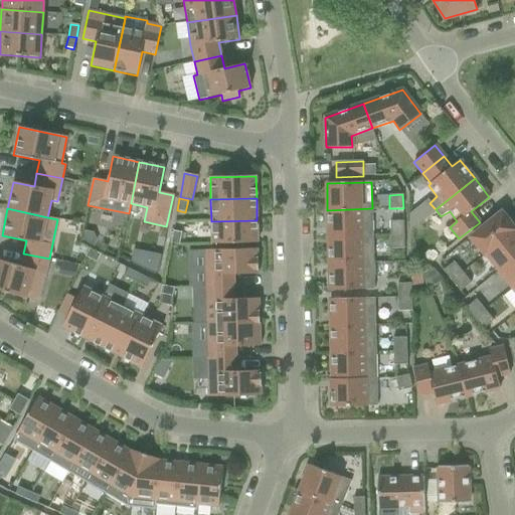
[(373,235),(372,208),(327,210),(328,236),(373,235)]
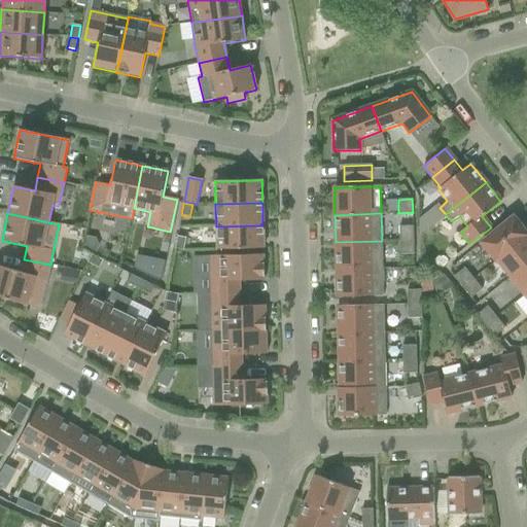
[(481,243),(495,260),(526,234),(514,217),(481,243)]
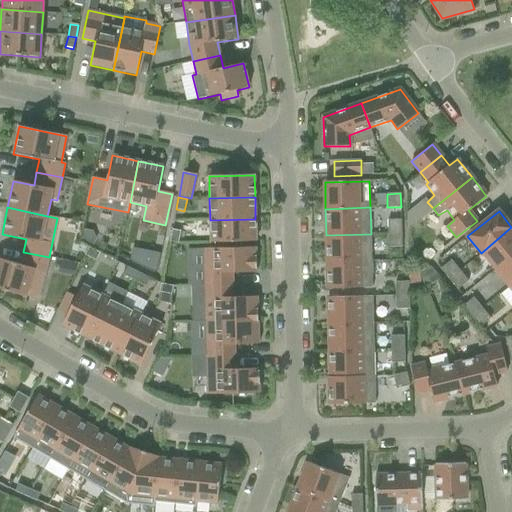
[(210,220),(211,243),(256,241),(255,219),(210,220)]
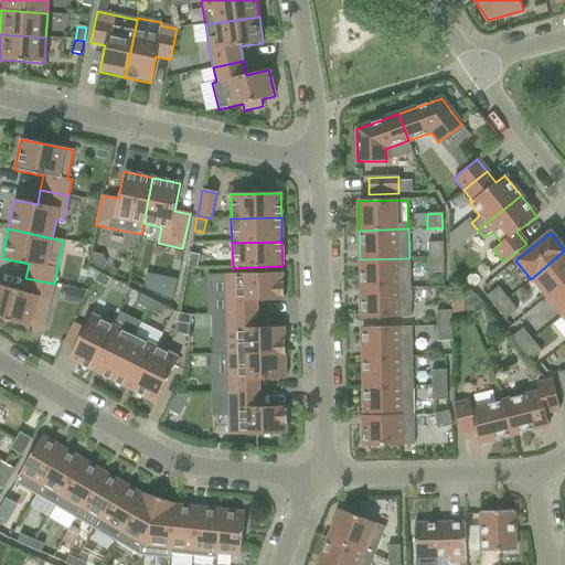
[(427,243),(428,258),(443,257),(443,243),(427,243)]
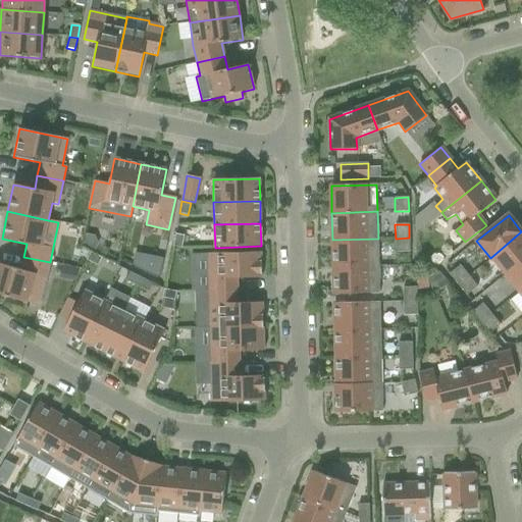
[(521,231),(490,258),(491,259),(492,258),(506,274),(521,261),(521,231)]
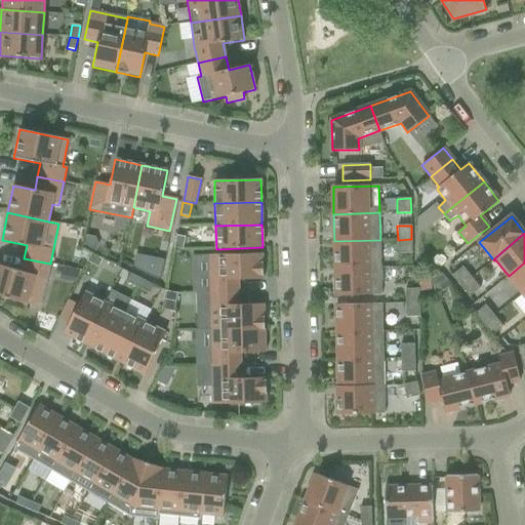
[(174,248),(183,249),(185,237),(176,236),(174,248)]
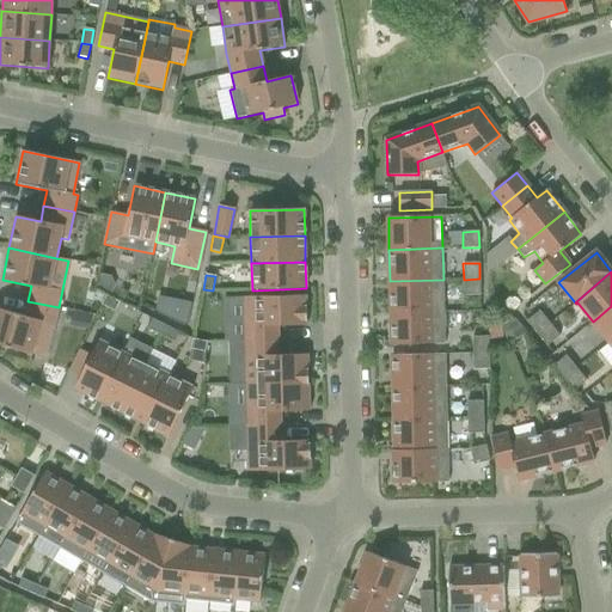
[(481,295),(479,279),(464,280),(464,295),(481,295)]
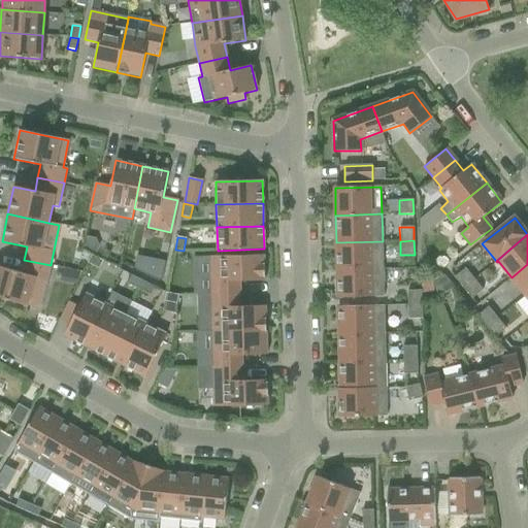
[(383,269),(383,241),(336,242),(337,270),(383,269)]
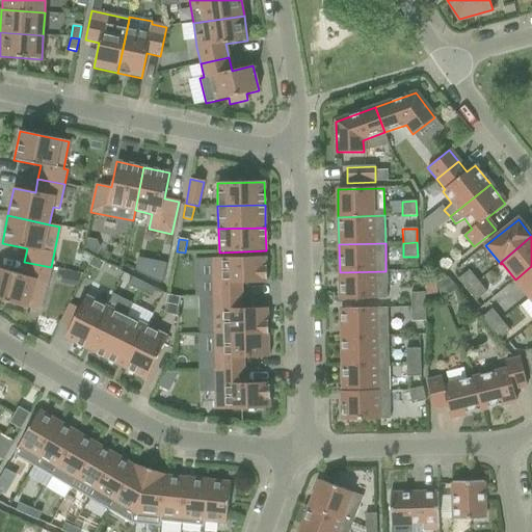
[(164,281),(168,263),(138,256),(134,273),(164,281)]
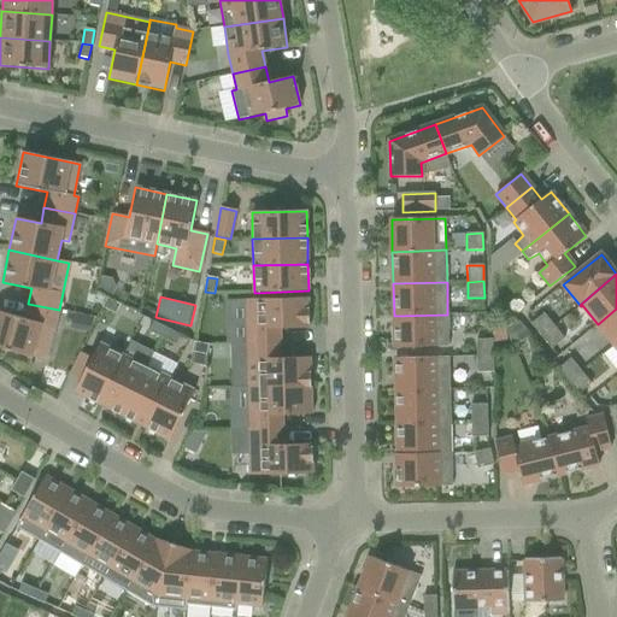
[(310,328),(309,298),(245,300),(246,345),(281,344),(280,329),(310,328)]
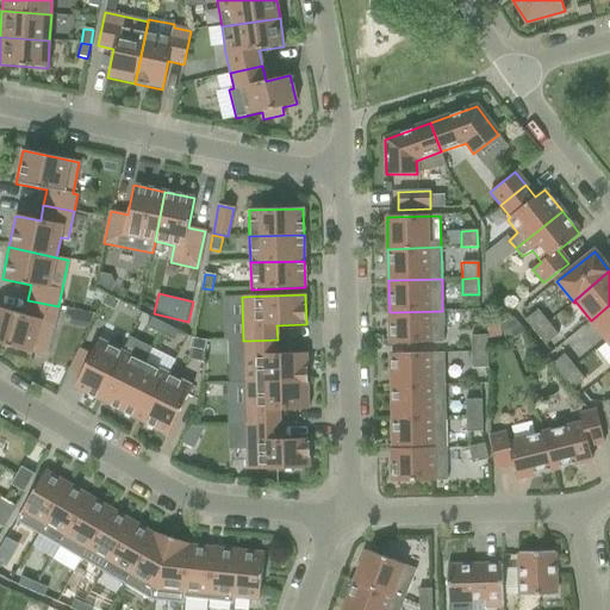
[(118,302),(105,296),(101,304),(114,311),(118,302)]
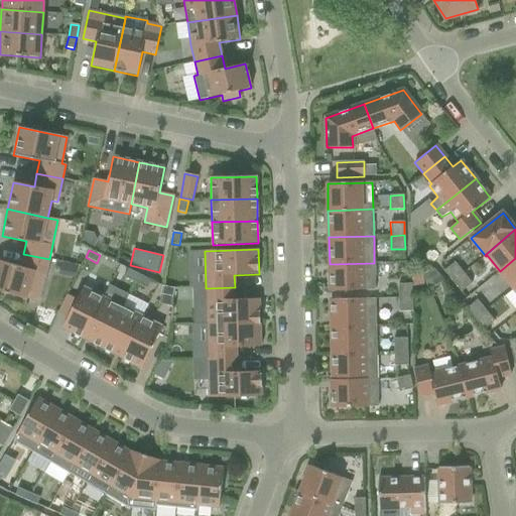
[(46,275),(49,259),(23,254),(21,267),(0,261),(0,290),(38,301),(46,275)]
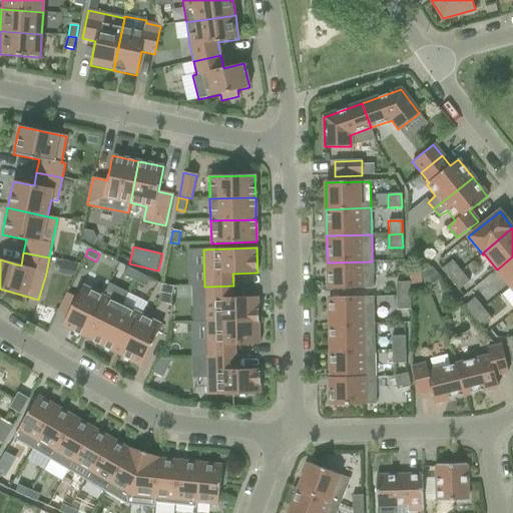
[(512,285),(512,257),(497,270),(510,287),(512,285)]
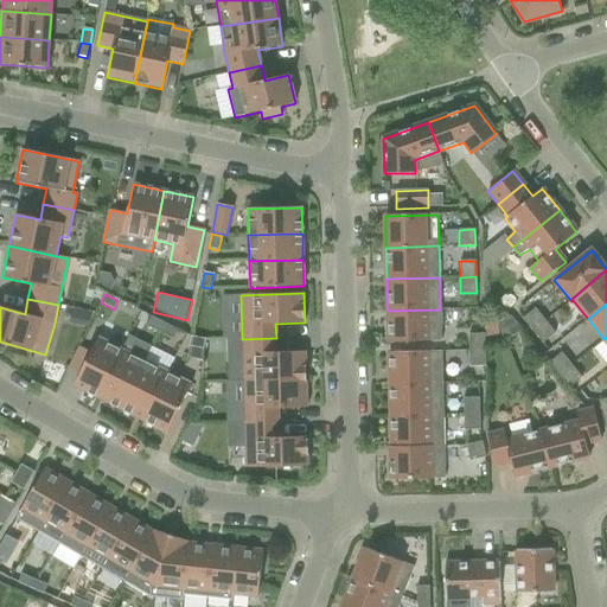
[(523,319),(532,331),(545,321),(535,308),(523,319)]
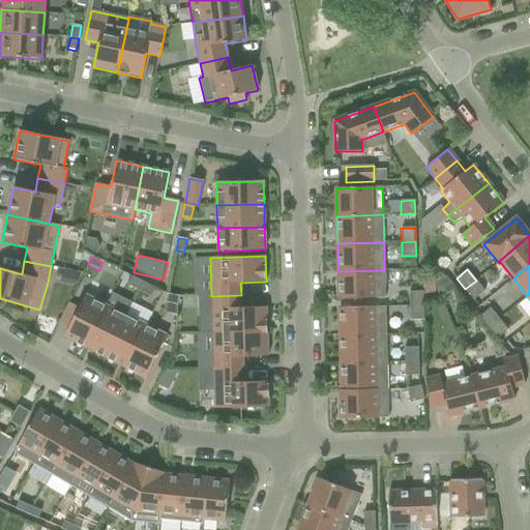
[(385,298),(384,270),(339,271),(339,299),(385,298)]
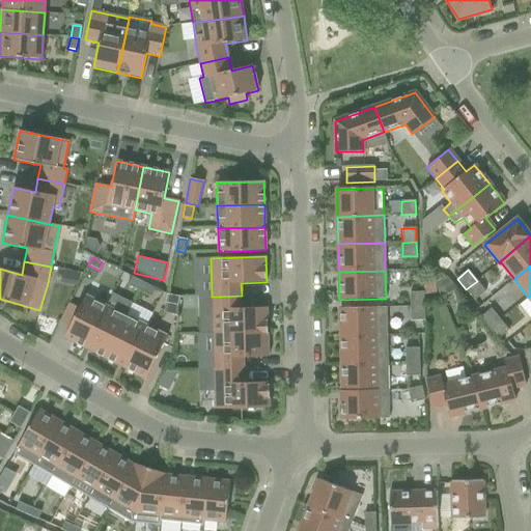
[(128,284),(139,290),(143,282),(132,277),(128,284)]
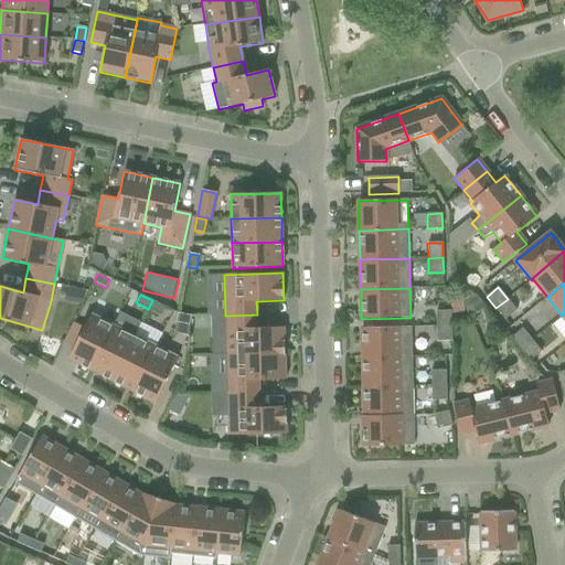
[(516,310),(508,299),(496,308),(504,320),(516,310)]
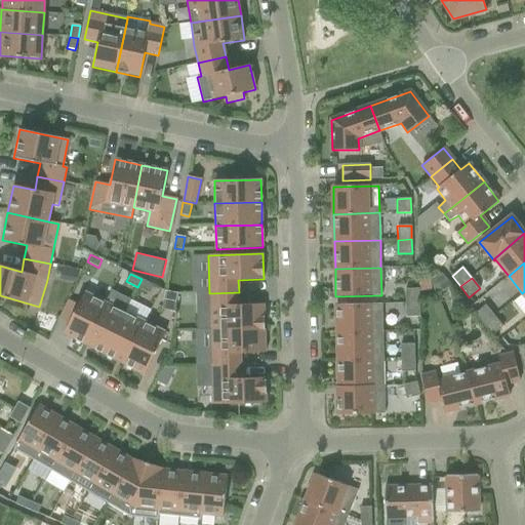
[(137,287),(149,292),(153,285),(142,279),(137,287)]
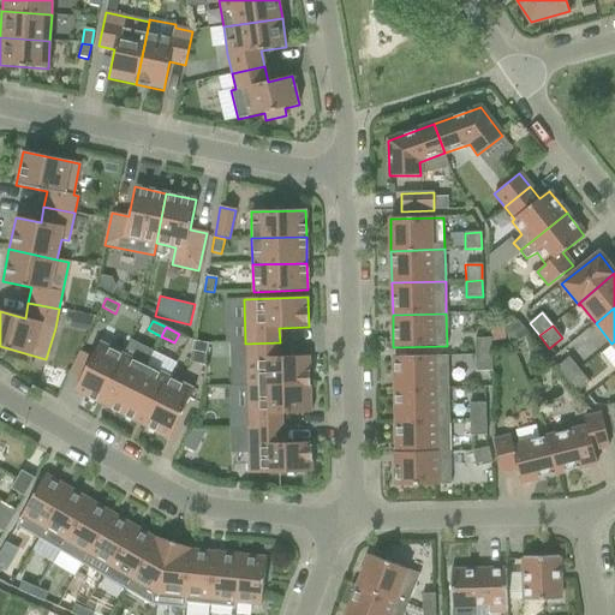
[(490,339),(475,339),(475,356),(491,354),(490,339)]
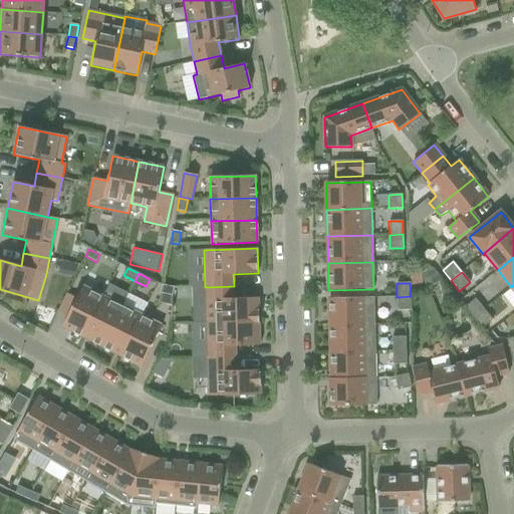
[(162,285),(160,293),(173,296),(174,287),(162,285)]
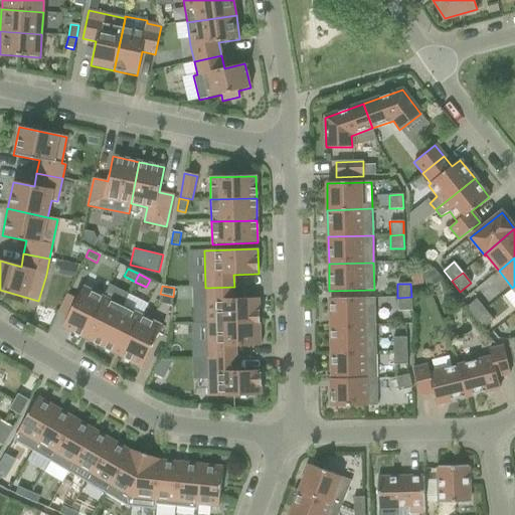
[(103,297),(82,287),(62,328),(82,338),(103,297)]
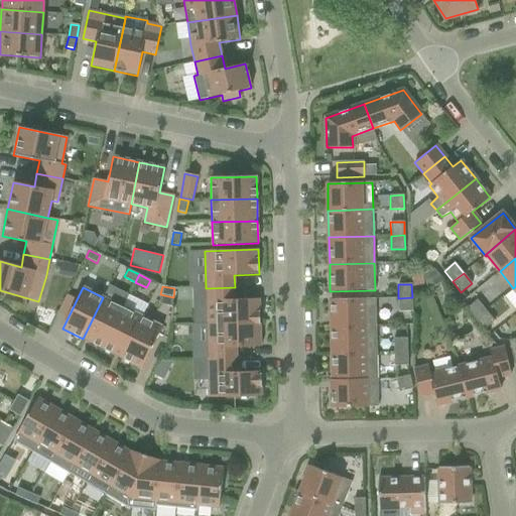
[(235,299),(235,287),(206,288),(207,325),(260,323),(259,299),(235,299)]
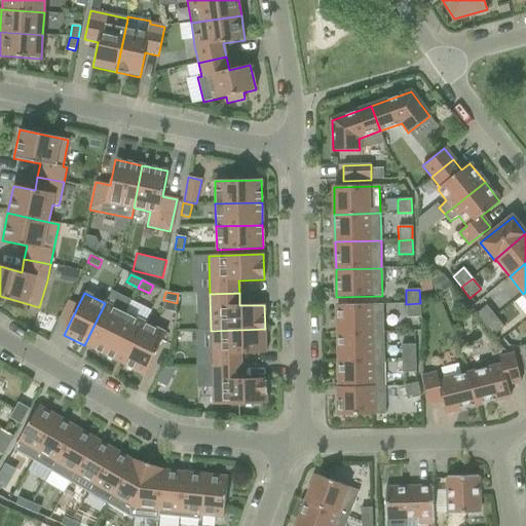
[(125,313),(105,303),(84,345),(105,354),(125,313)]
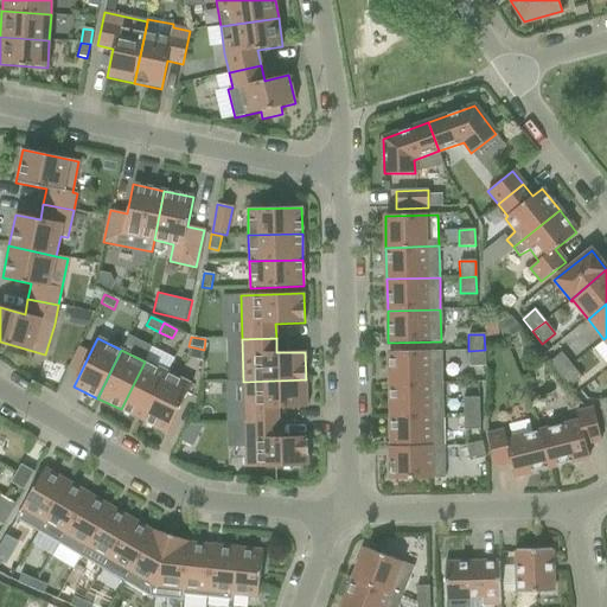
[(485,366),(485,350),(468,351),(470,366),(485,366)]
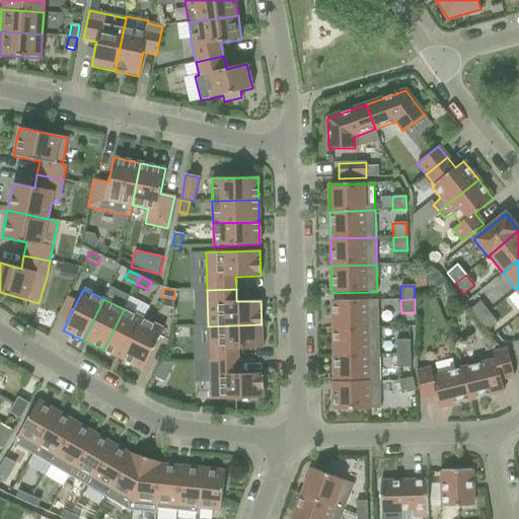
[(378,327),(377,300),(332,302),(332,328),(378,327)]
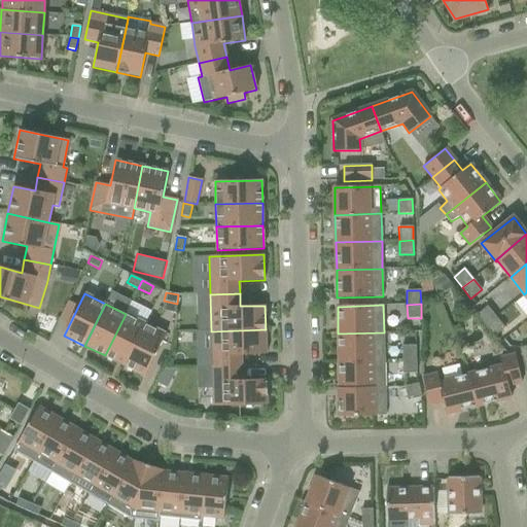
[(477,315),(485,326),(496,317),(487,307),(477,315)]
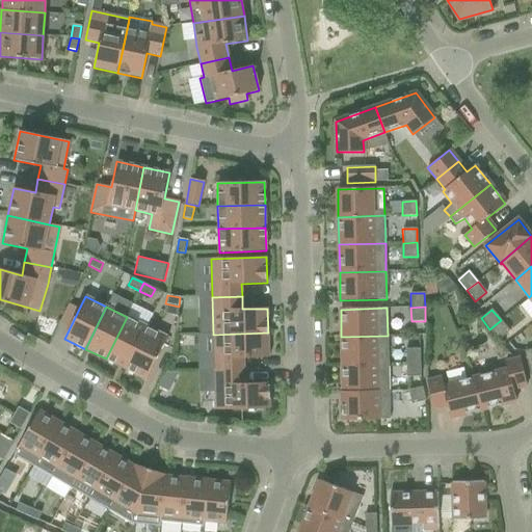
[(147,326),(127,317),(106,358),(126,369),(147,326)]
